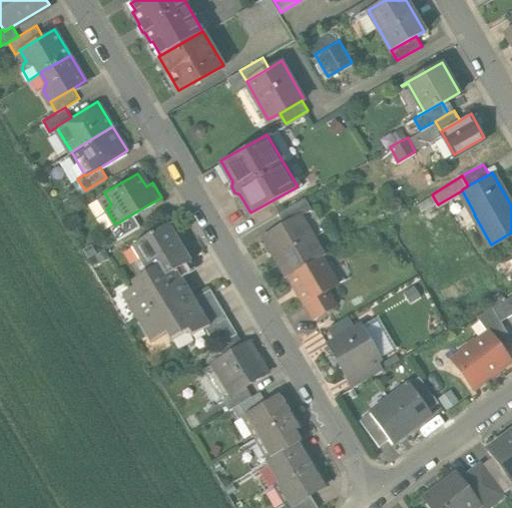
[(432,194),(418,202),(422,208),(436,201),(432,194)]
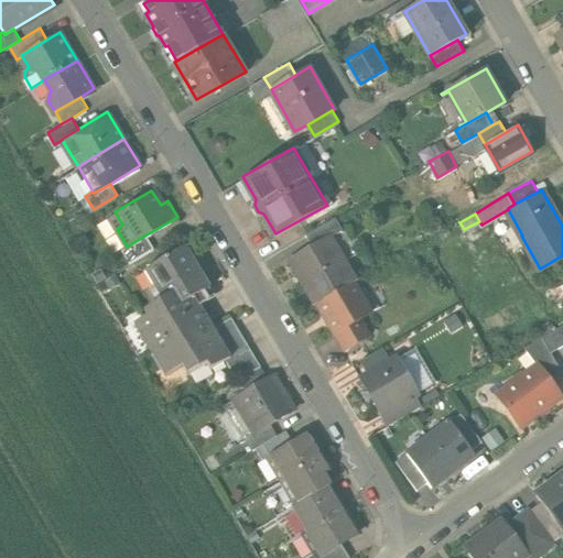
[(334,216),(305,232),(313,244),(329,234),(331,236),(342,229),(334,216)]
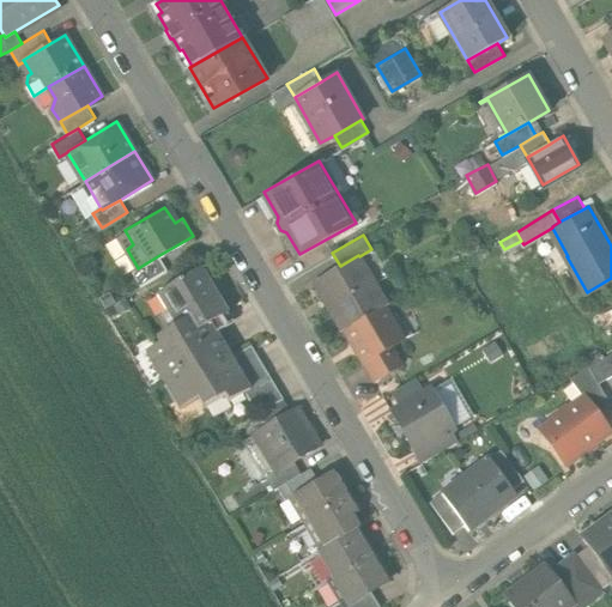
[(159,255),(138,268),(137,266),(132,269),(140,284),(167,268),(159,255)]
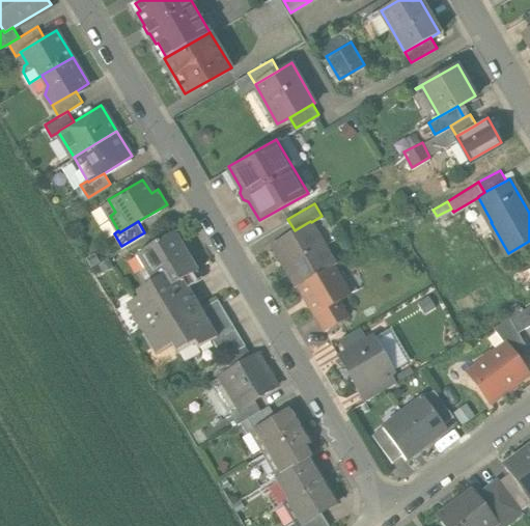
[(295,230),(274,242),(298,284),(304,280),(332,264),(334,263),(311,222),(310,221),(295,230)]
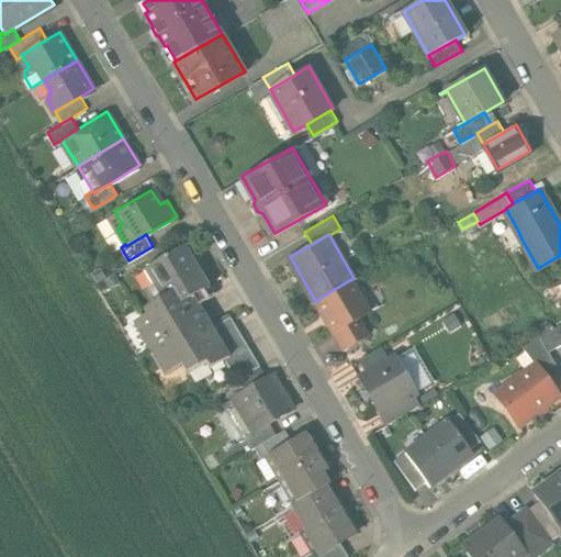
[(184,242),(144,266),(154,281),(157,280),(165,293),(144,305),(146,311),(133,319),(165,371),(181,361),(187,371),(206,359),(210,365),(224,357),(229,354),(212,324),(193,292),(210,282),(184,242)]
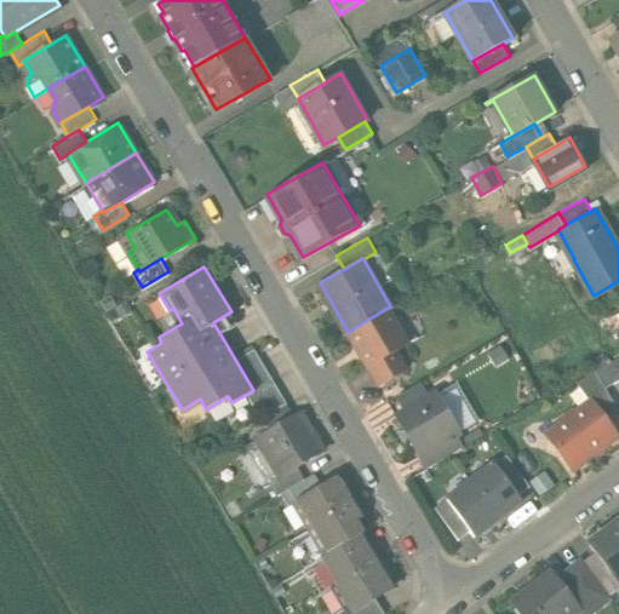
[(388,308),(355,327),(350,331),(370,363),(395,349),(407,342),(388,308)]
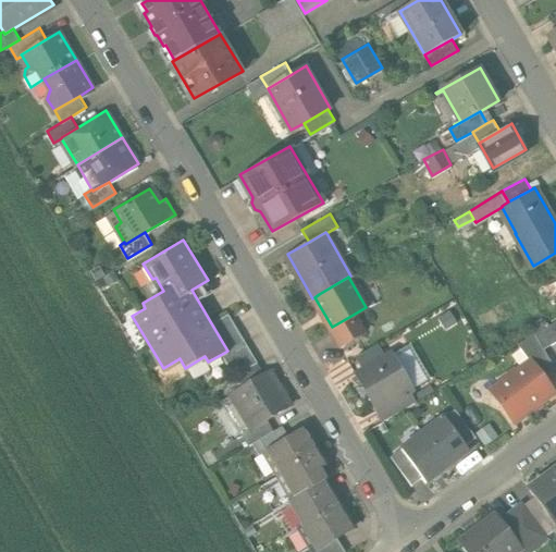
[(258,360),(229,311),(210,321),(227,351),(222,354),(235,373),(258,360)]
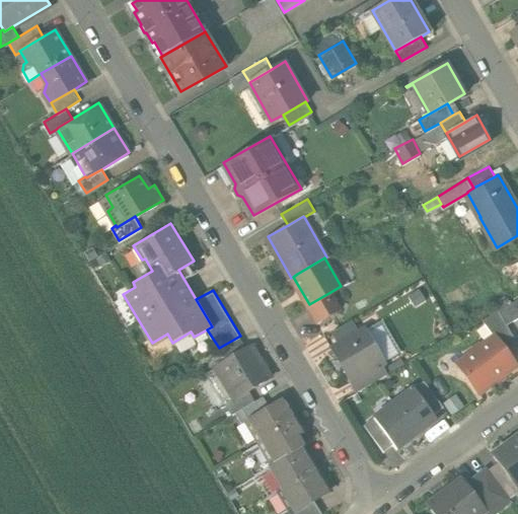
[(330,292),(309,304),(317,319),(340,307),(330,292)]
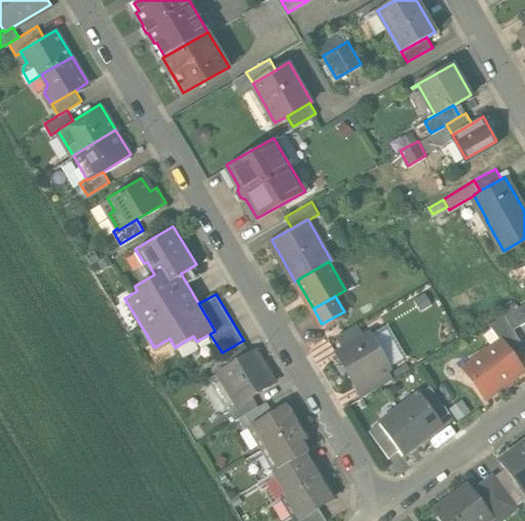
[(524,301),(505,312),(514,326),(524,320),(524,301)]
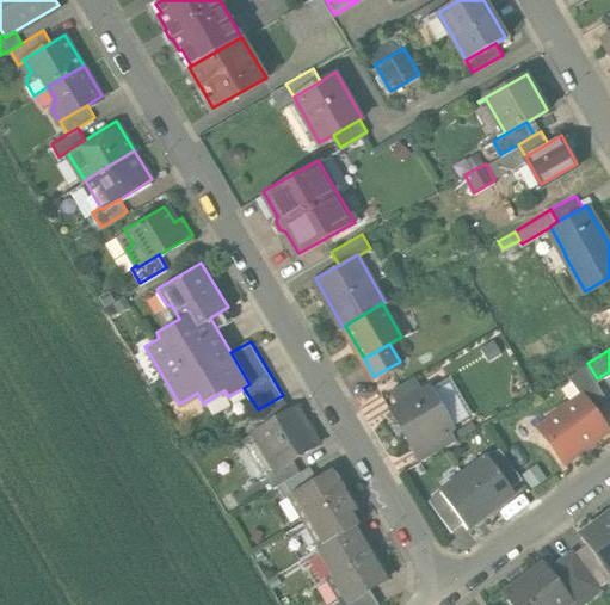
[(587,363),(568,375),(583,394),(596,409),(609,400),(597,378),(587,363)]
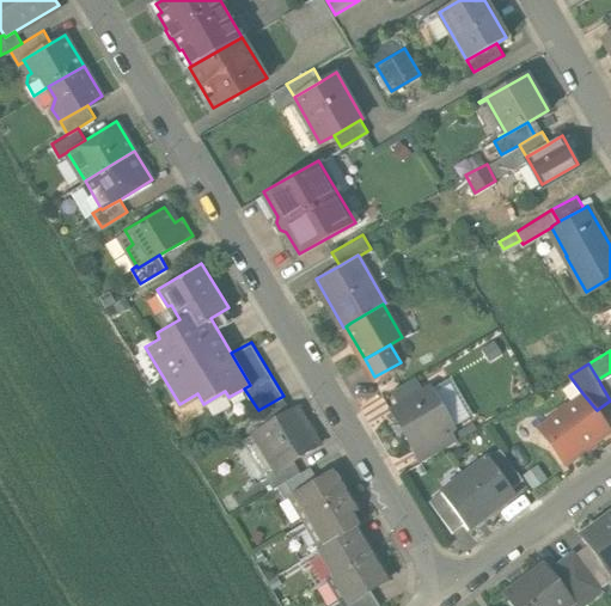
[(431,386),(392,409),(422,459),(457,439),(450,426),(452,424),(431,386)]
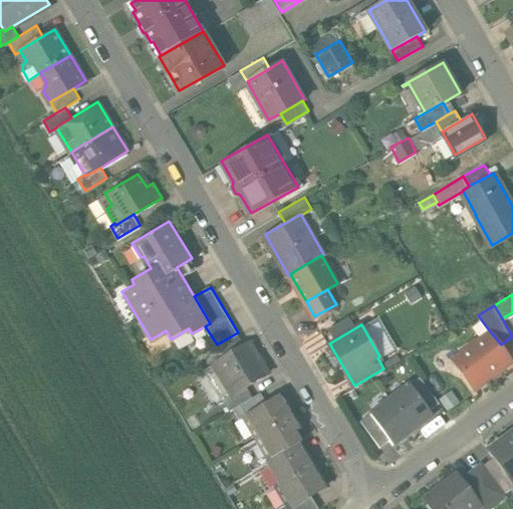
[(490,331),(477,340),(476,338),(466,346),(467,348),(454,357),(475,386),(511,358),(501,344),(490,331)]
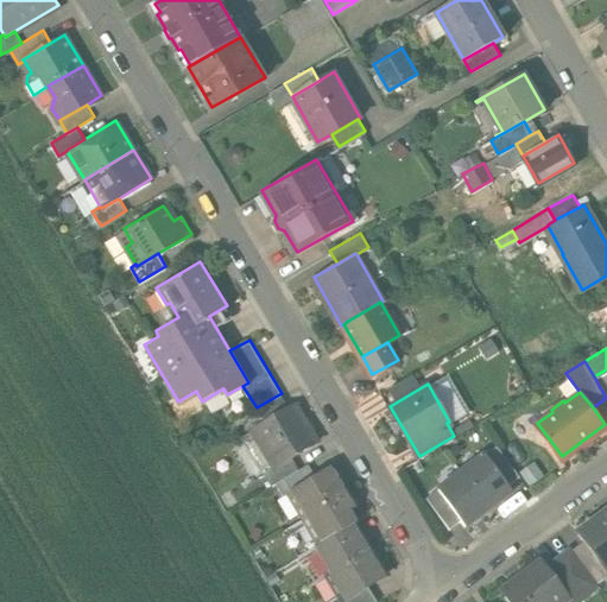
[(295,401),(253,428),(274,464),(291,454),(317,438),(295,401)]
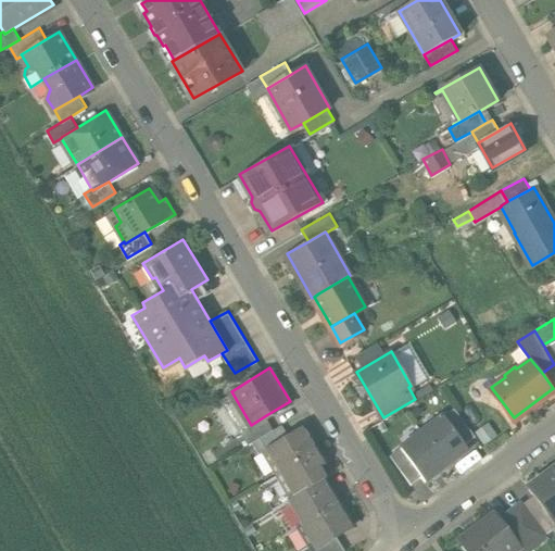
[(476,434),(455,405),(444,413),(465,441),(476,434)]
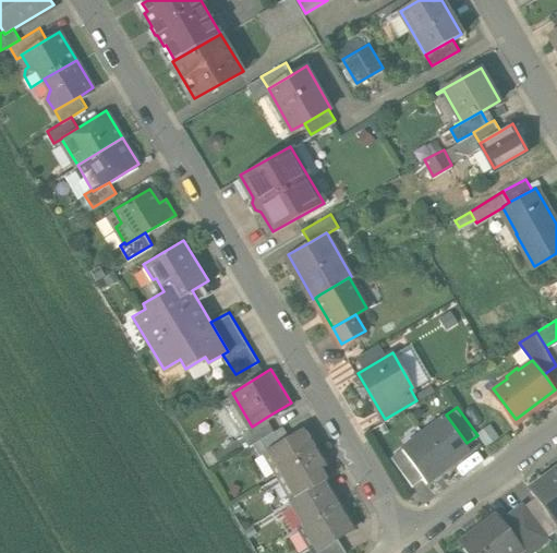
[(467,443),(446,415),(424,431),(448,464),(470,447),(467,443)]
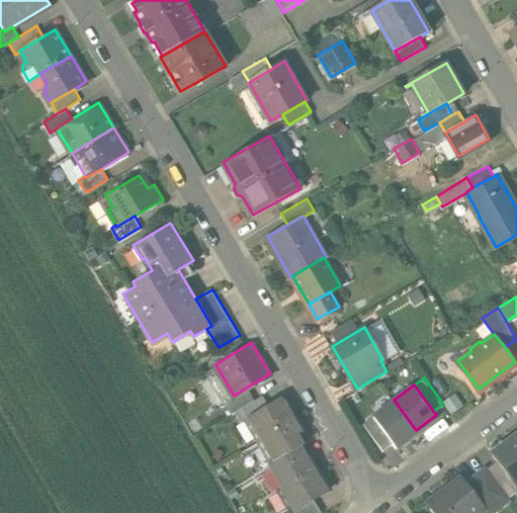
[(234,396),(226,401),(232,411),(235,409),(254,398),(248,387),(234,396)]
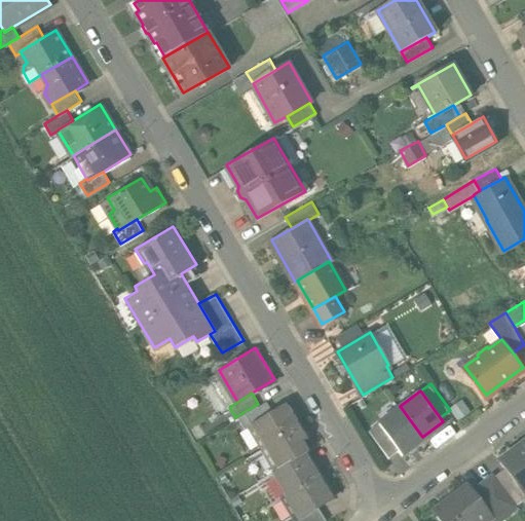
[(258,404),(238,415),(245,426),(251,422),(272,409),(266,399),(258,404)]
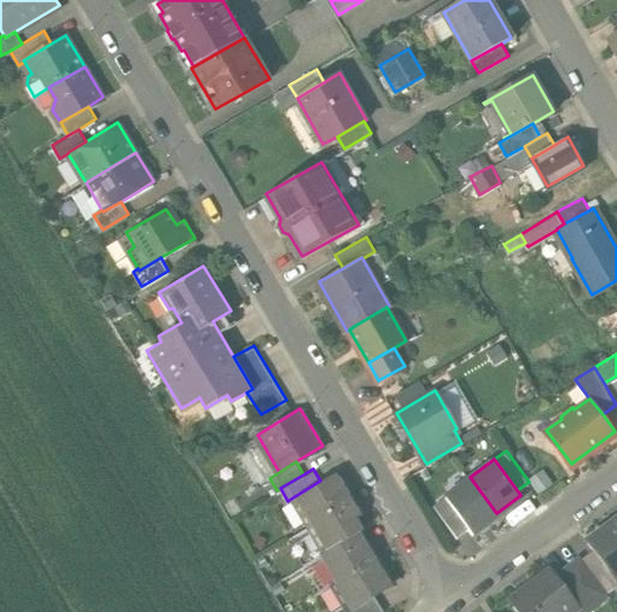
[(320,481),(295,496),(310,524),(354,499),(344,484),(336,489),(329,476),(320,481)]
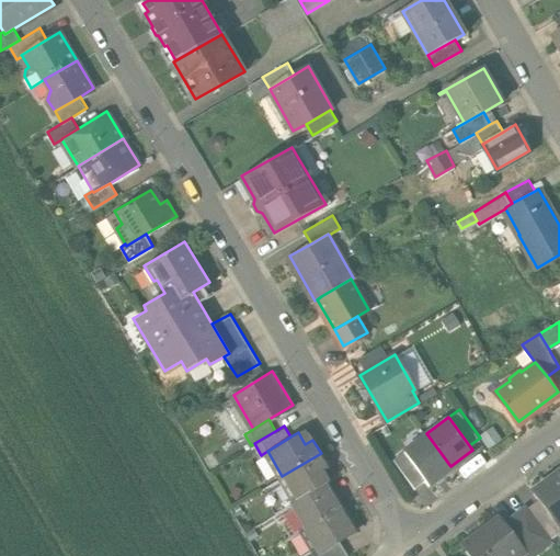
[(450,466),(426,433),(404,450),(425,478),(429,483),(450,466)]
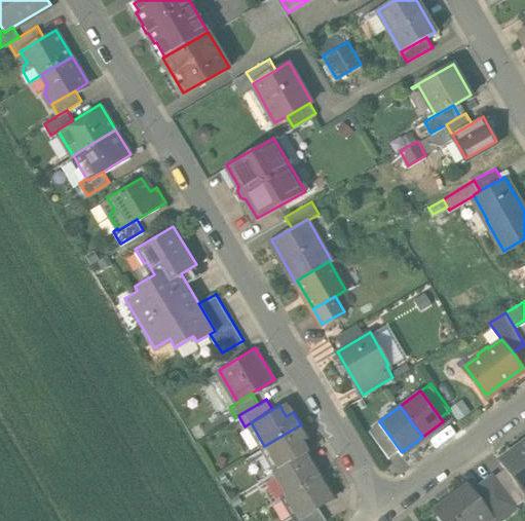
[(399,448),(379,421),(369,429),(388,455),(399,448)]
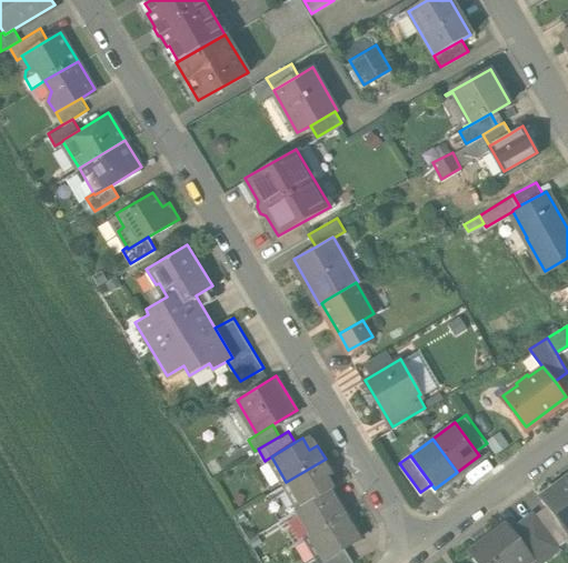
[(326,459),(286,482),(300,505),(332,486),(326,476),(334,472),(326,459)]
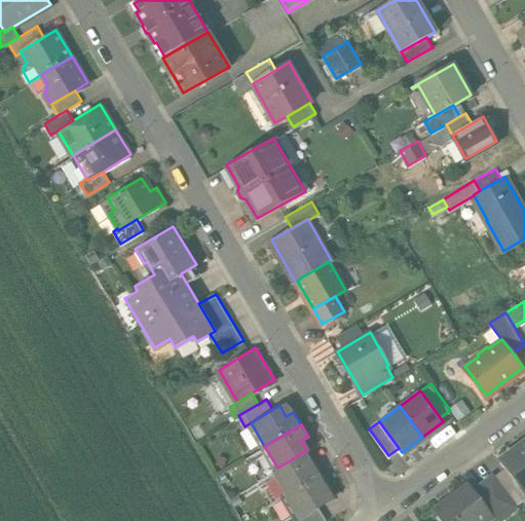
[(524,441),(500,458),(505,466),(524,492),(524,441)]
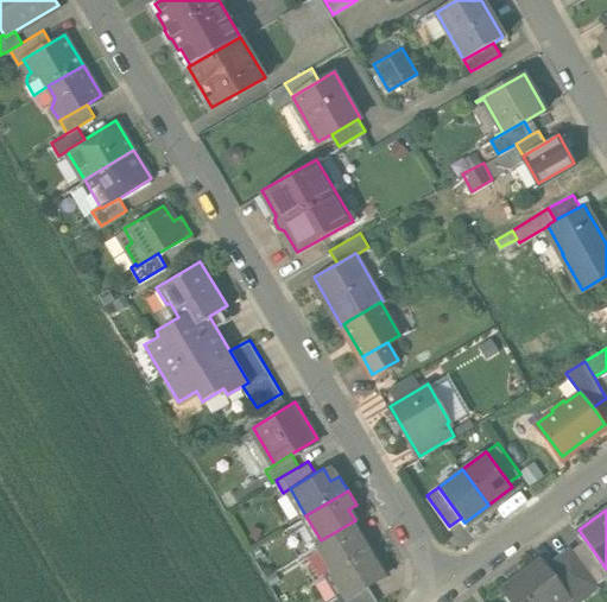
[(321,540),(317,543),(333,569),(370,546),(355,520),(321,540)]
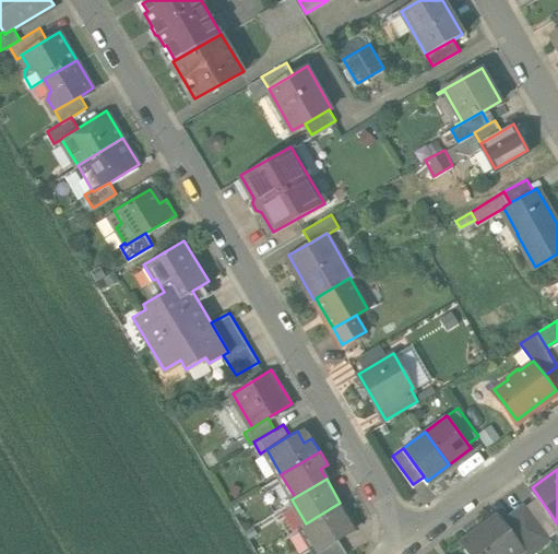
[(557,523),(537,495),(526,503),(549,534),(557,528),(557,523)]
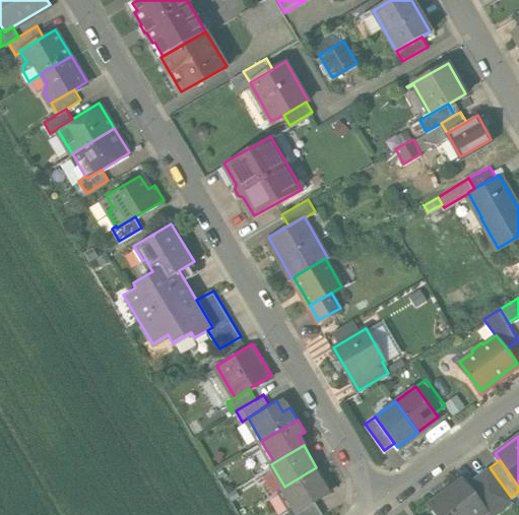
[(284,487),(280,489),(293,509),(294,511),(314,499),(330,490),(328,488),(323,491),(318,483),(323,479),(316,467),(284,487)]
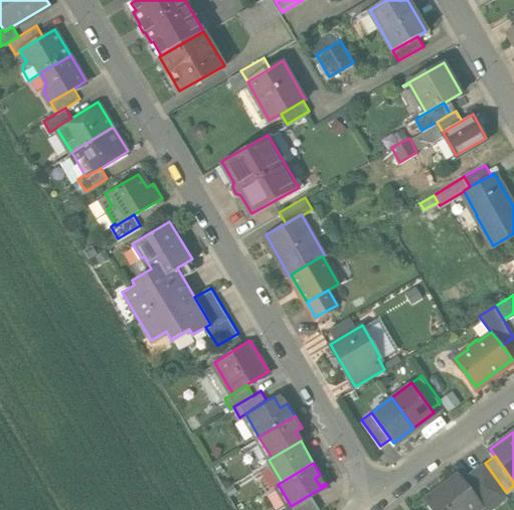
[(485,463),(464,479),(482,503),(481,504),(485,508),(506,492),(485,463)]
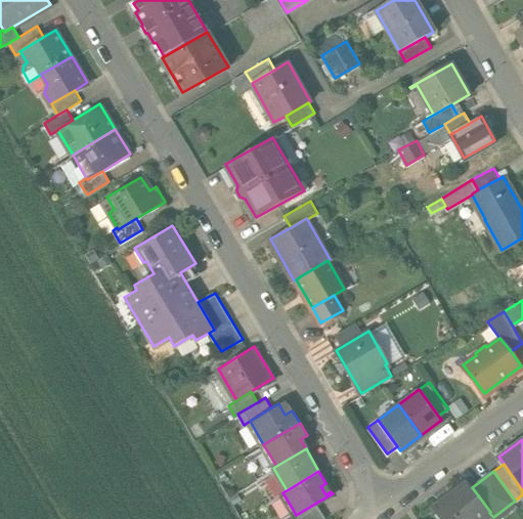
[(467,480),(433,506),(442,518),(481,518),(489,513),(490,512),(472,487),(467,480)]
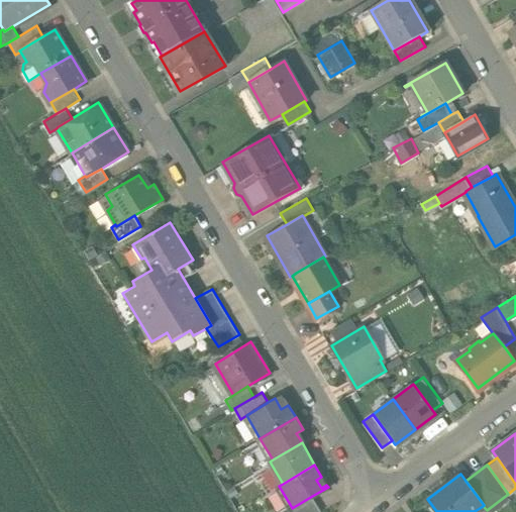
[(312,496),(292,508),(291,506),(289,507),(291,511),(316,511),(321,510),(312,496)]
